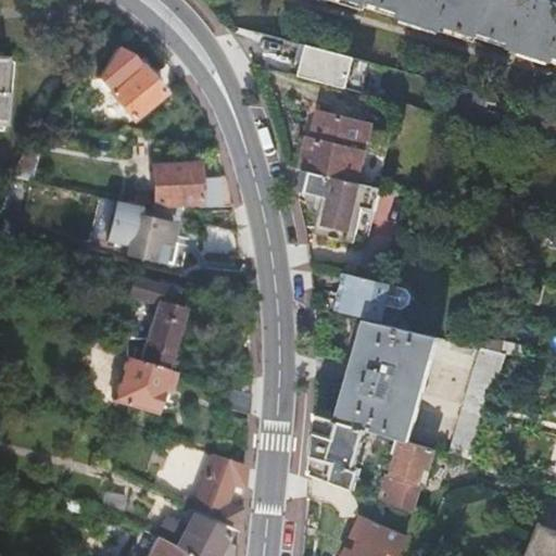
[(343,0),(366,8),(367,3),(399,13),(395,20),(440,35),(441,33),(442,28),(477,39),(478,34),(508,43),(506,50),(551,64),(553,59),(555,59),(555,4),(542,0),(343,0)]
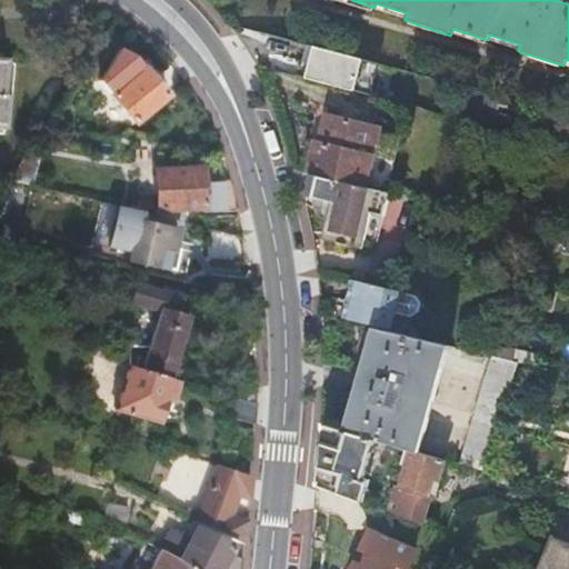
[(173,96),(140,56),(122,46),(93,70),(138,125),(173,96)]
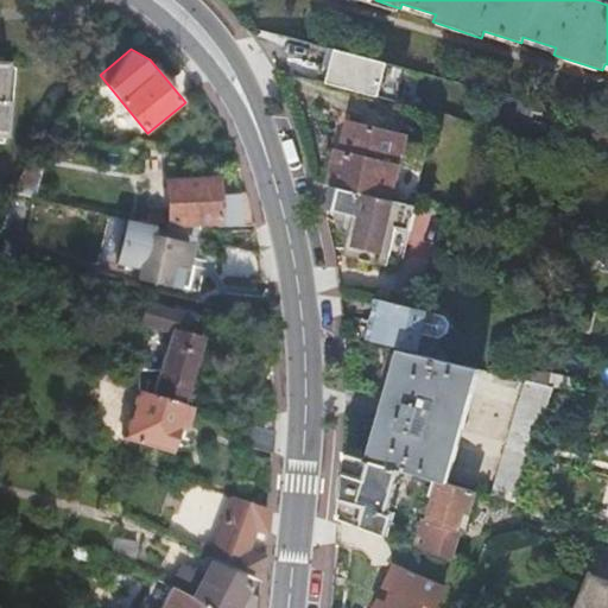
[(320,82),(379,97),(388,65),(329,50),(320,82)]
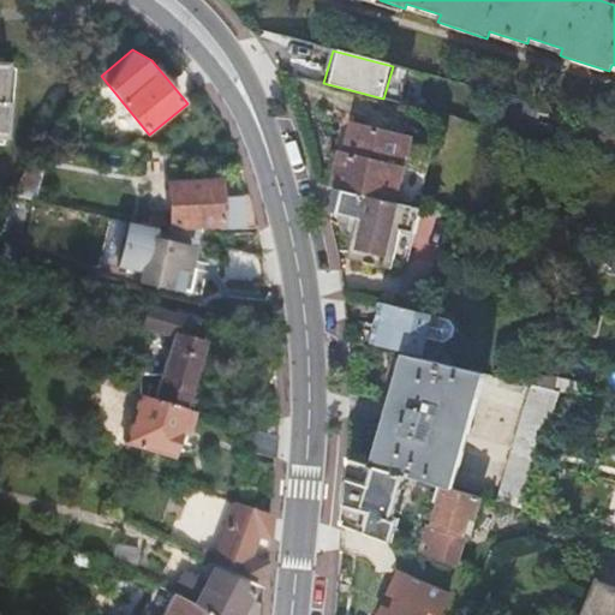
[(0,138),(6,139),(12,67),(0,66),(0,138)]
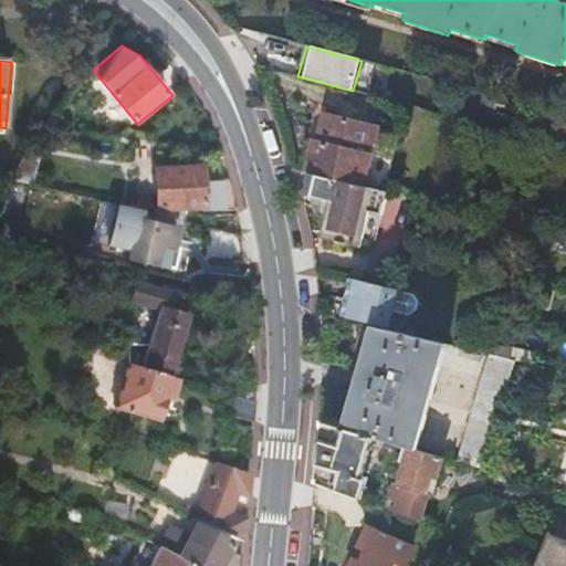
[(306,174),(307,174),(313,175),(332,179),(341,181),(384,192),(397,138),(375,134),(376,127),(325,116),(320,143),(314,142),(306,174)]
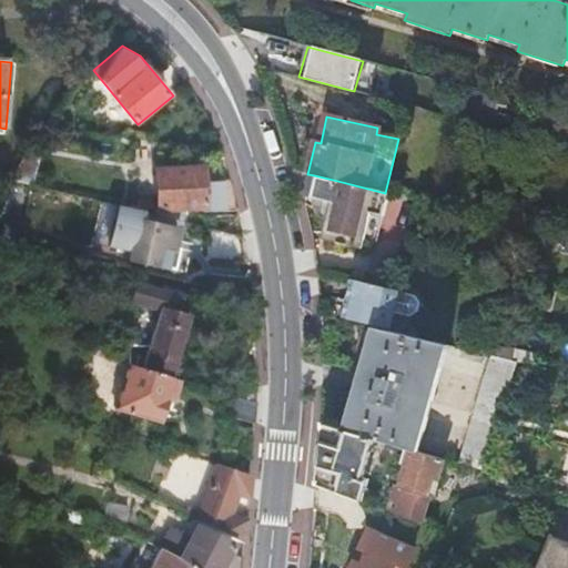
[(202,210),(203,212),(230,210),(225,183),(202,183),(201,169),(155,171),(156,212),(202,210)]
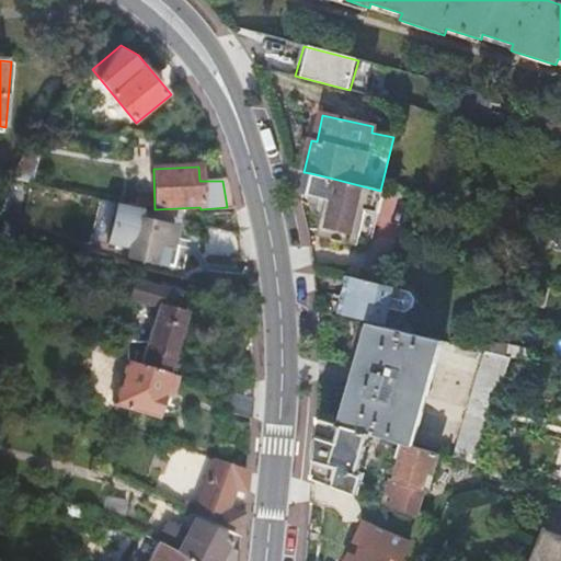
[(306,190),(321,193),(327,194),(329,182),(328,181),(329,178),(310,173),(305,172),(301,189),(306,190)]
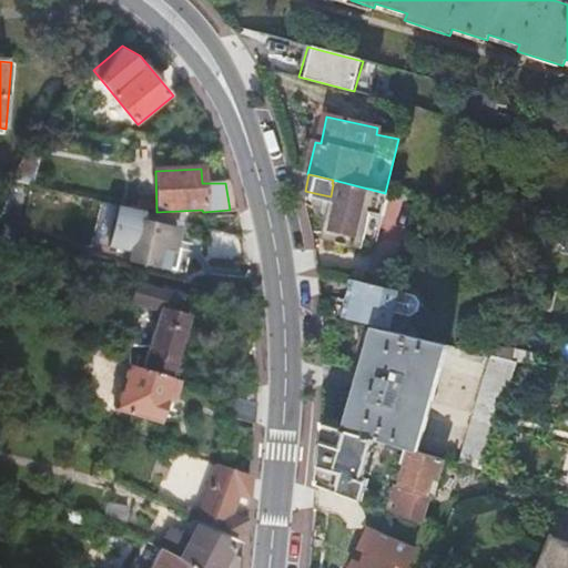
[(338,199),(384,209),(387,193),(385,193),(342,182),(333,180),(332,183),(333,184),(331,196),(338,199)]
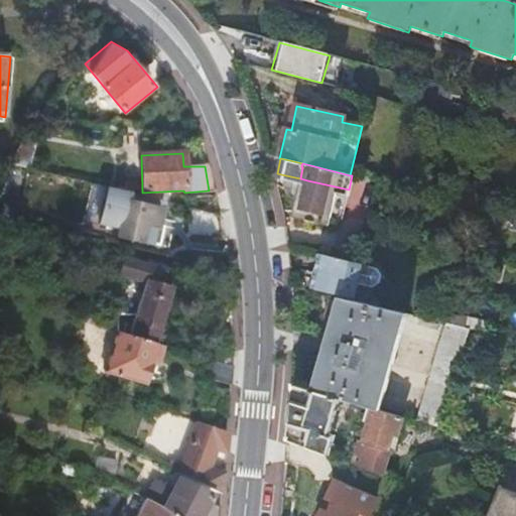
[(293,183),(295,177),(281,174),(277,173),(275,178),(283,180),(293,183)]
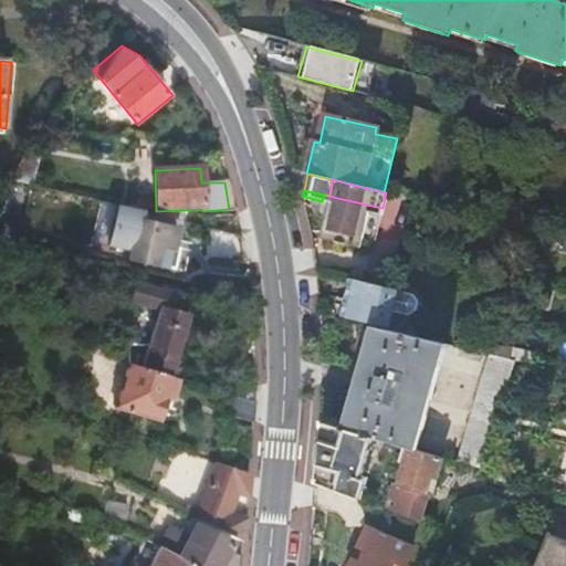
[(380,216),(383,208),(337,198),(329,196),(324,195),(322,201),(318,215),(324,217),(323,220),(324,220),(318,239),(359,249),(367,212),(380,216)]
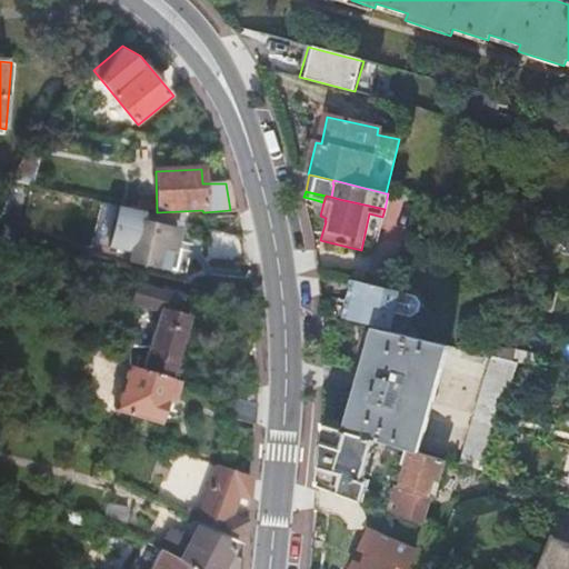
[(323,202),(312,199),(312,207),(315,212),(318,217),(325,221),(326,218),(320,216),(323,202)]
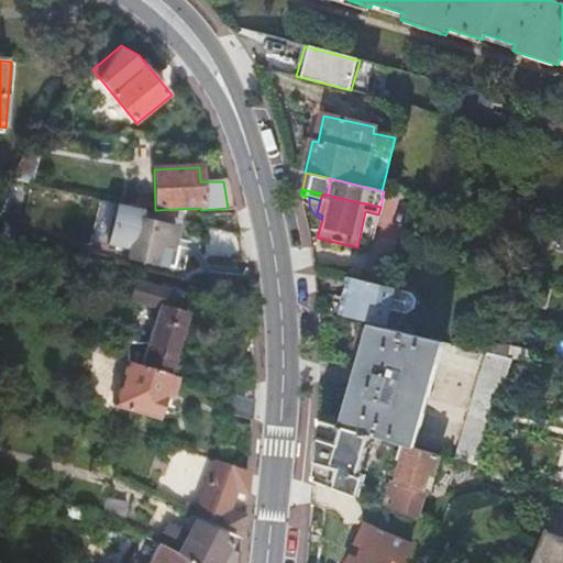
[(170,246),(175,228),(136,218),(125,257),(168,269),(174,247),(170,246)]
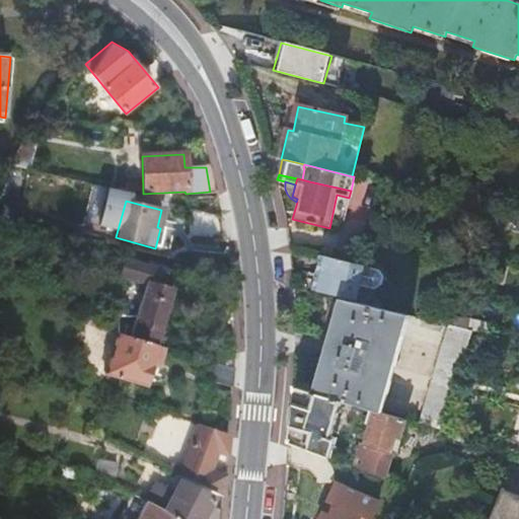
[(220,216),(193,209),(192,229),(223,233),(220,216)]
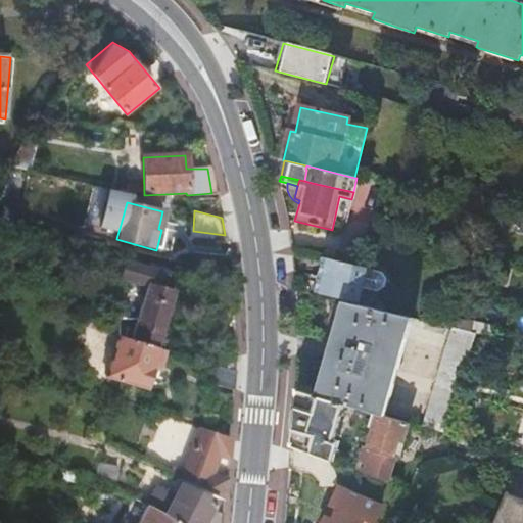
[(473,266),(485,269),(488,258),(476,255),(473,266)]
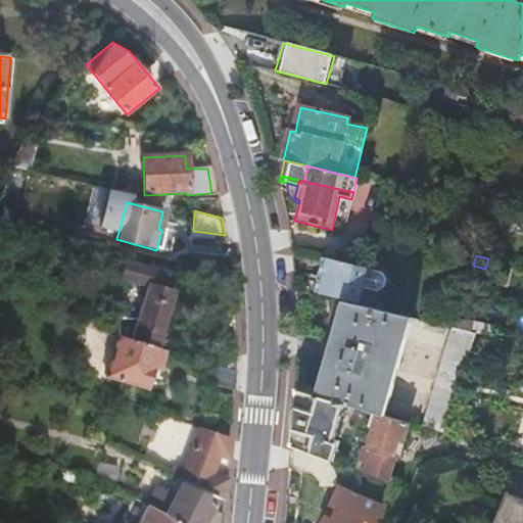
[(363,267),(325,257),(317,291),(360,301),(363,287),(378,291),(385,287),(387,279),(382,273),(367,269),(367,268),(363,267)]
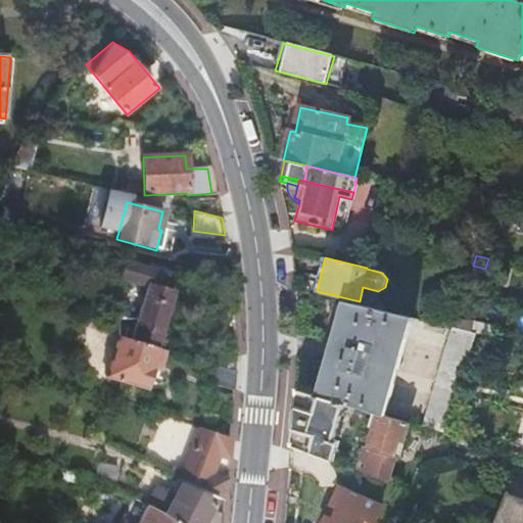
[(134,318),(115,322),(115,337),(152,347),(170,291),(159,288),(162,276),(120,264),(115,280),(141,287),(134,318)]
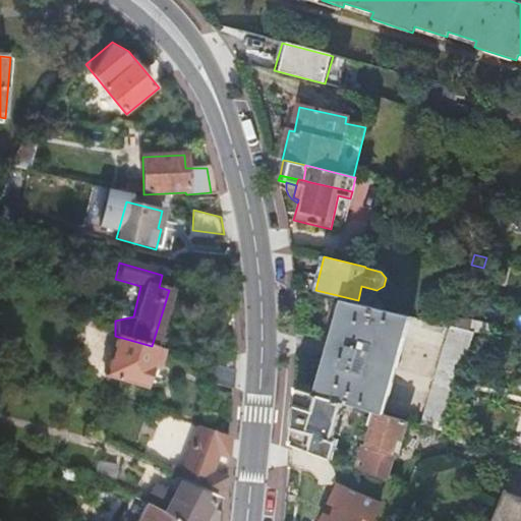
[(315,395),(353,405),(370,411),(375,412),(383,414),(395,371),(409,317),(341,301),(327,353),(315,395)]
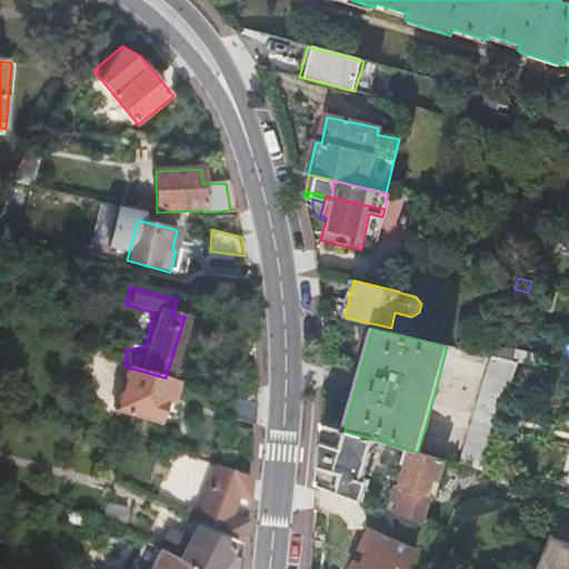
[(522,356),(520,363),(532,367),(535,359),(522,356)]
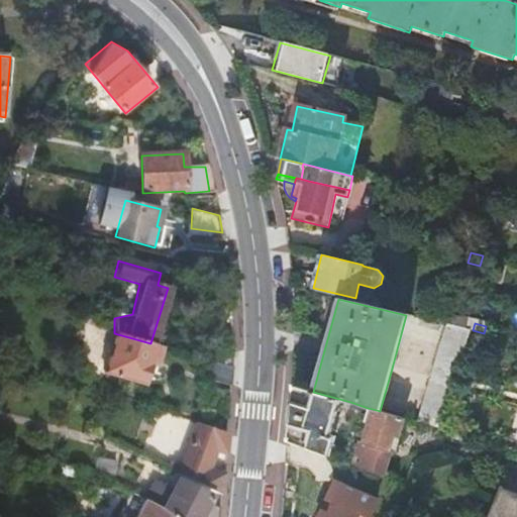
[(444,324),(416,422),(441,429),(470,330),(466,329),(444,324)]
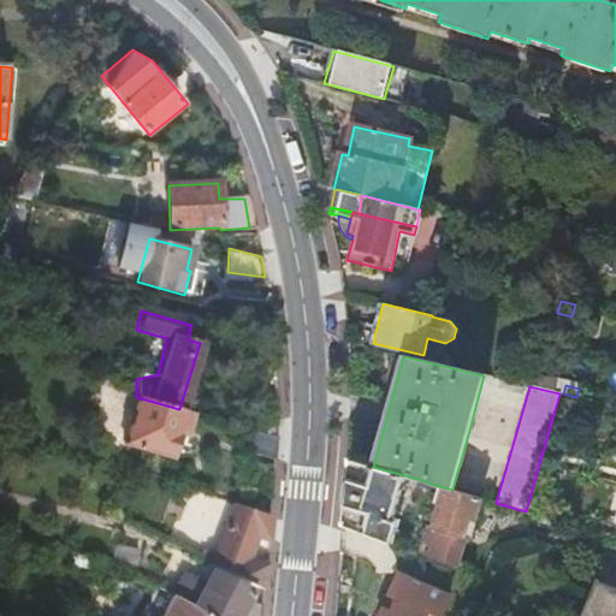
[(179,409),(136,397),(122,444),(170,458),(177,432),(185,436),(190,413),(179,409)]
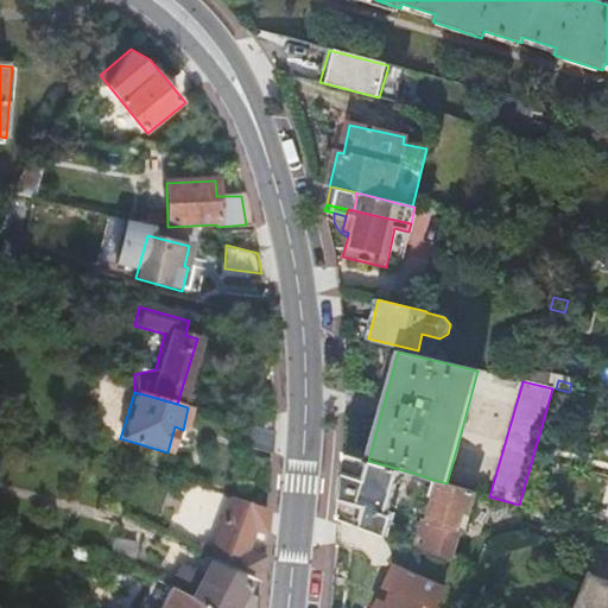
[(240,406),(234,422),(240,424),(272,434),(271,416),(240,406)]
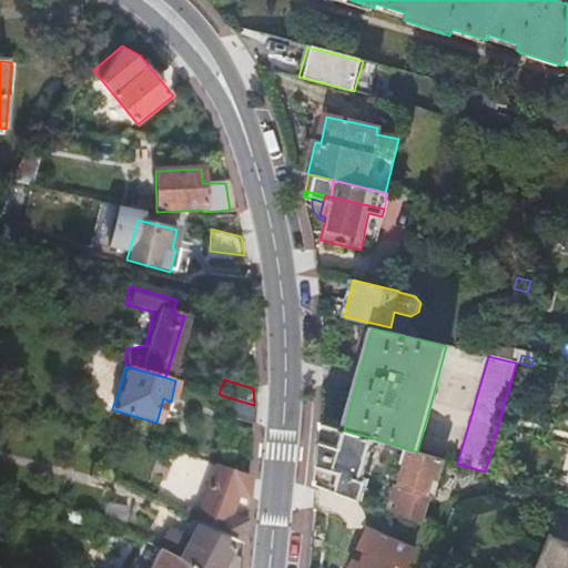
[(220,415),(252,426),(254,405),(224,396),(220,415)]
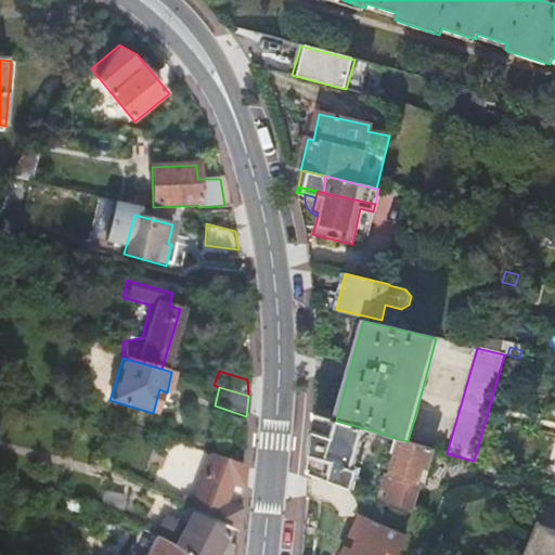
[(310,474),(337,483),(353,490),(360,468),(355,466),(364,436),(374,438),(376,431),(336,421),(315,414),(312,447),(310,474)]
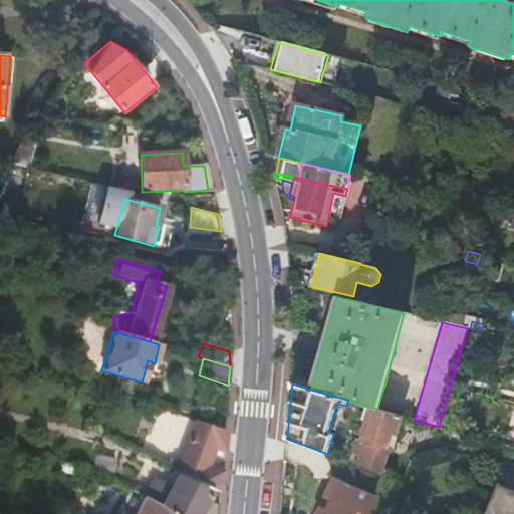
[(356,438),(349,462),(380,473),(389,447),(395,449),(399,435),(397,434),(402,416),(377,409),(370,407),(365,406),(362,418),(366,419),(360,440),(356,438)]
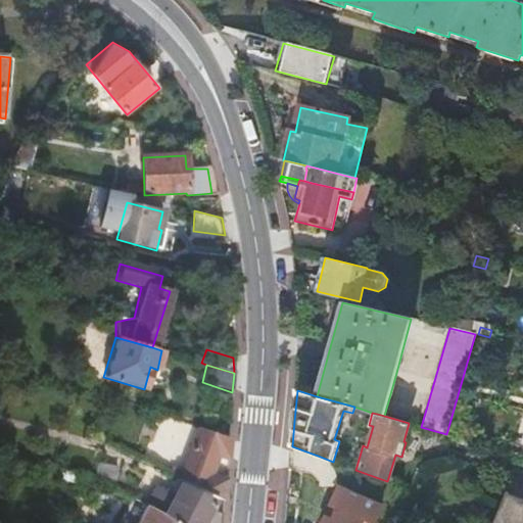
[(184,465),(177,480),(182,482),(223,503),(227,458),(229,441),(197,429),(189,450),(193,452),(188,467),(184,465)]
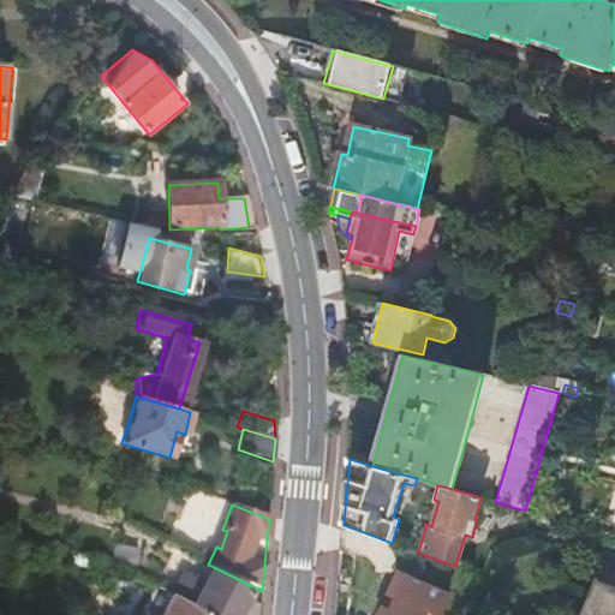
[(210,573),(192,607),(207,614),(260,614),(261,607),(246,599),(249,592),(210,573)]
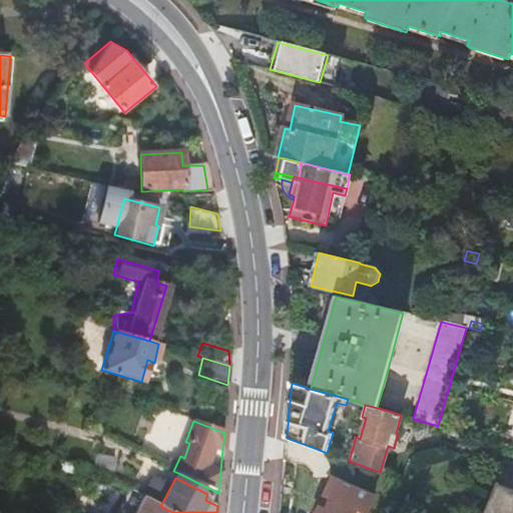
[(512,512),(512,491),(495,483),(481,512),(512,512)]
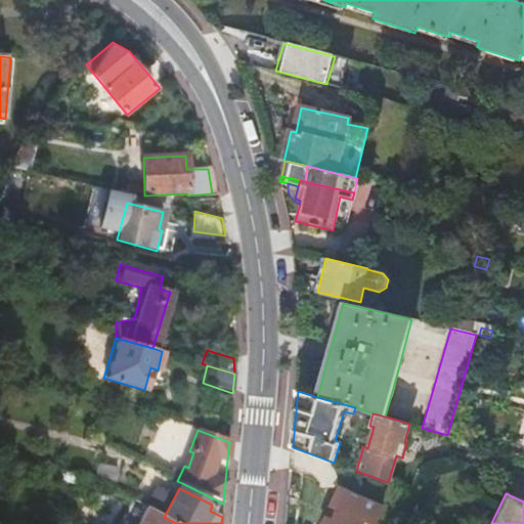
[(135,523),(176,523),(164,517),(144,507),(135,523)]
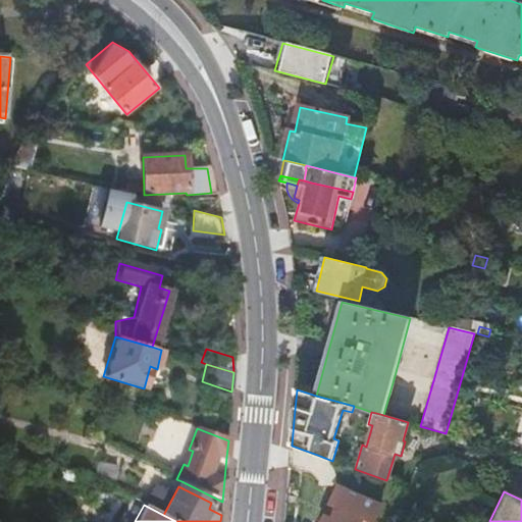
[(366,521),(337,510),(332,519),(326,516),(325,519),(321,519),(319,521),(366,521)]
